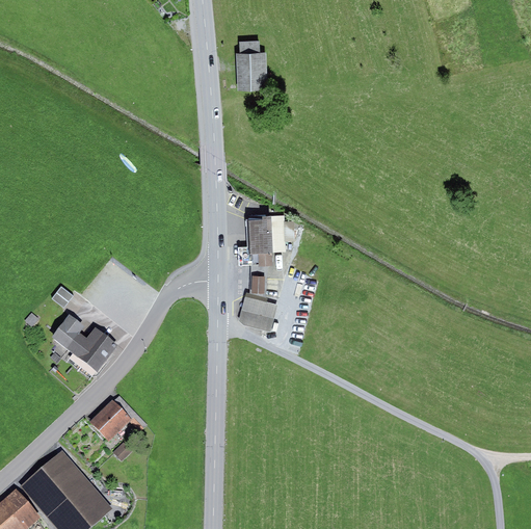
[(239,36),(239,48),(259,47),(259,35),(239,36)]
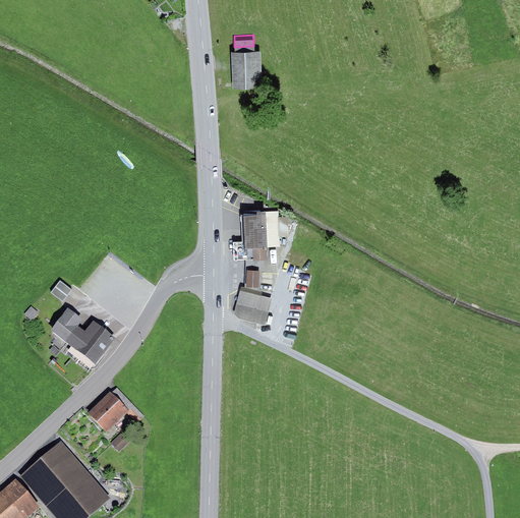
[(234,47),(230,47),(232,83),(262,82),(261,46),(253,46),(234,47)]
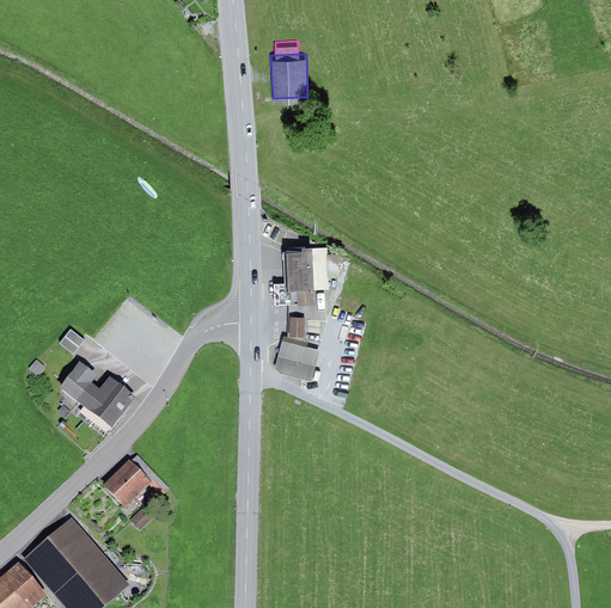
[(300,244),(282,245),(283,278),(285,299),(313,299),(313,286),(327,284),(325,243),(312,244),(311,240),(300,240),(300,244)]
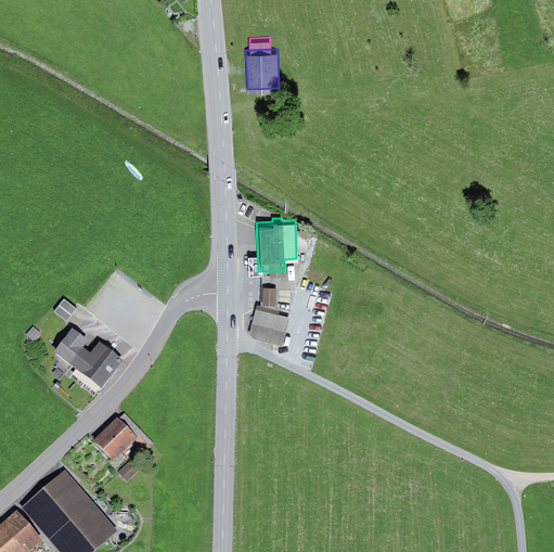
[(258,271),(257,253),(248,253),(248,272),(258,271)]
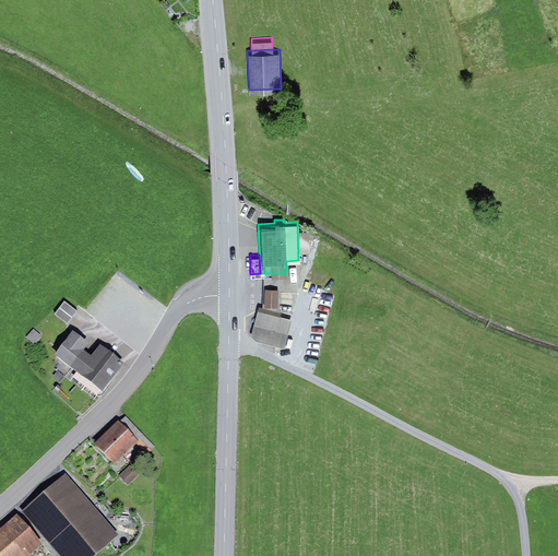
[(277,285),(265,284),(264,302),(277,303),(277,285)]
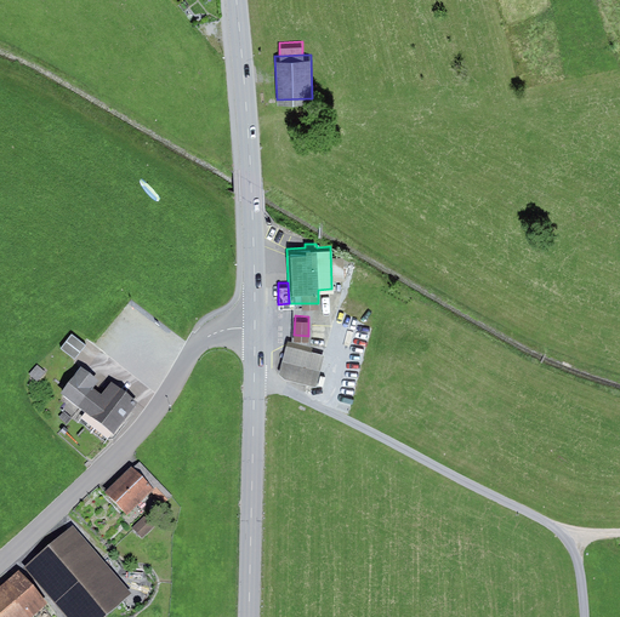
[(84,341),(70,330),(60,343),(73,354),(84,341)]
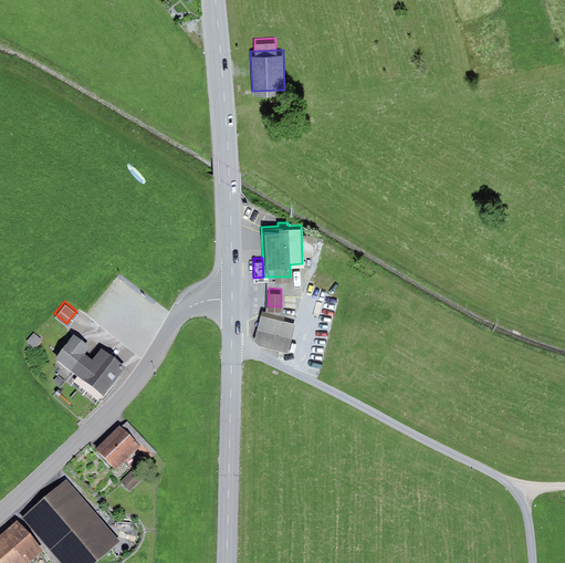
[(260,311),(253,337),(258,342),(288,350),(294,320),(260,311)]
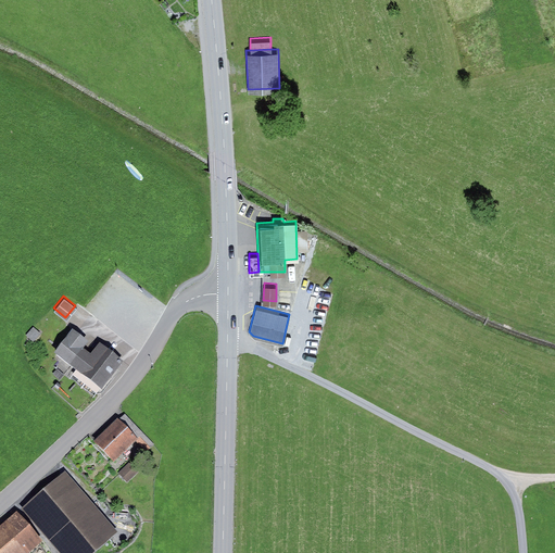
[(33,325),(25,332),(32,339),(39,331),(33,325)]
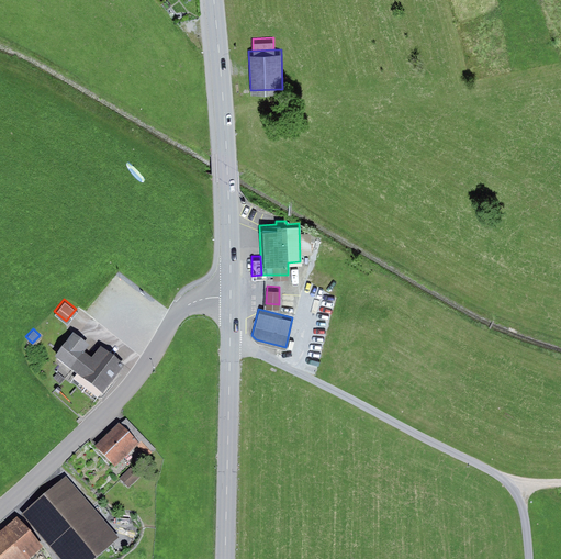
[(88,344),(73,332),(55,356),(102,392),(124,364),(100,345),(91,357),(82,351),(88,344)]
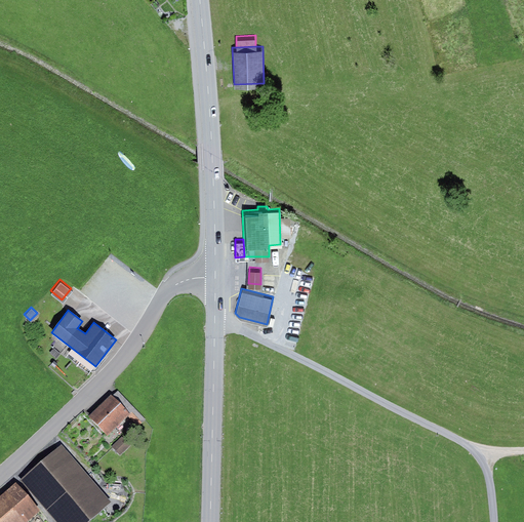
[(53,346),(49,350),(55,356),(59,352),(53,346)]
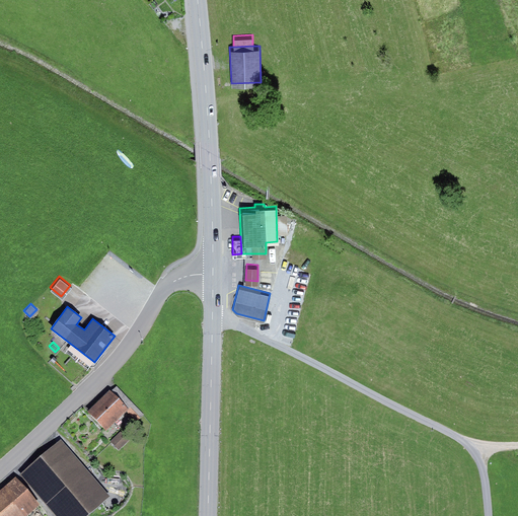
[(116,385),(111,389),(128,408),(126,410),(136,420),(143,413),(116,385)]
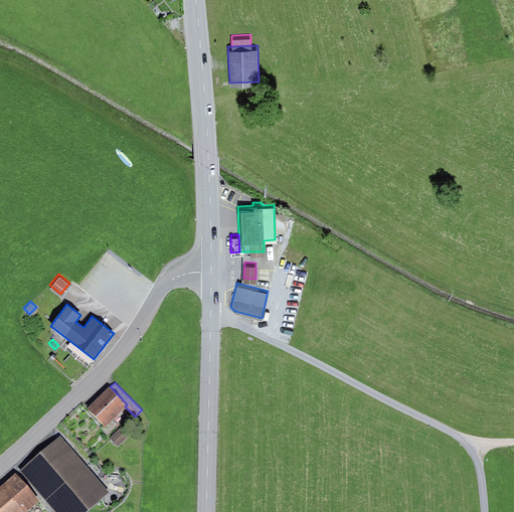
[(108,385),(86,406),(105,425),(125,406),(127,404),(110,386),(108,385)]
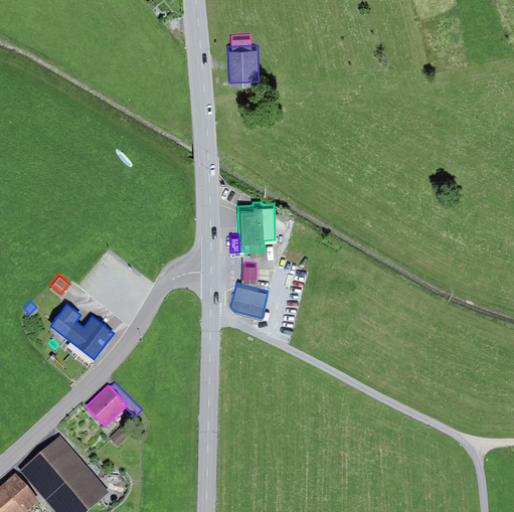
[(119,425),(109,435),(118,443),(127,434),(119,425)]
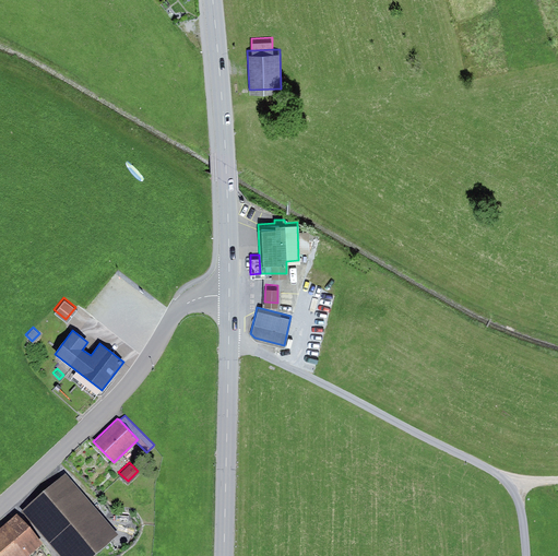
[(64,473),(21,510),(60,555),(92,555),(117,534),(64,473)]
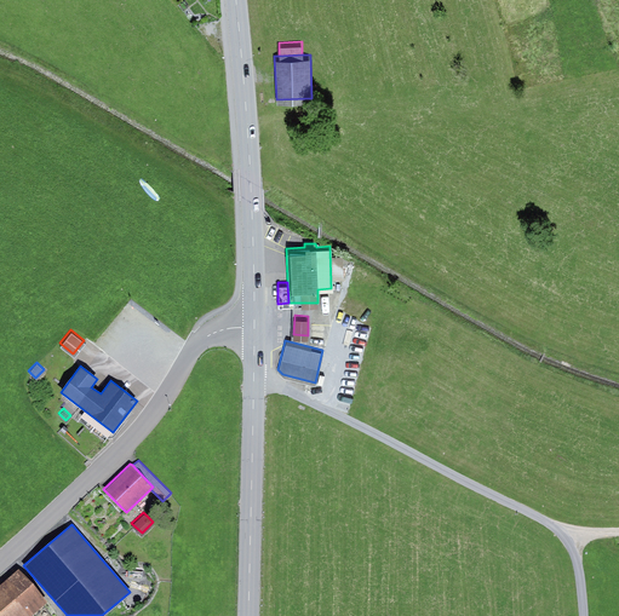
[(17,568),(0,582),(0,615),(27,615),(46,600),(17,568)]
